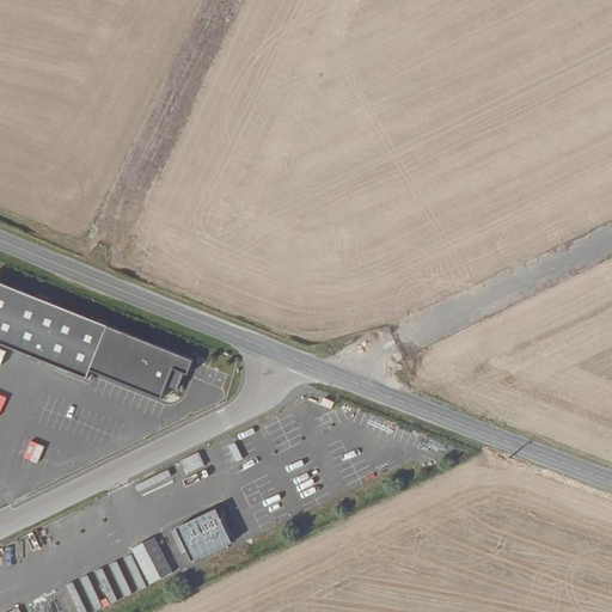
[(193,361),(0,282),(0,342),(87,378),(91,369),(159,397),(171,366),(188,373),(193,361)]
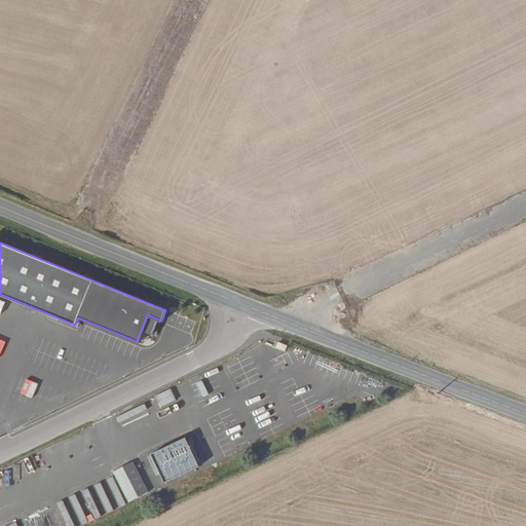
[(160,406),(176,400),(171,388),(155,395),(160,406)]
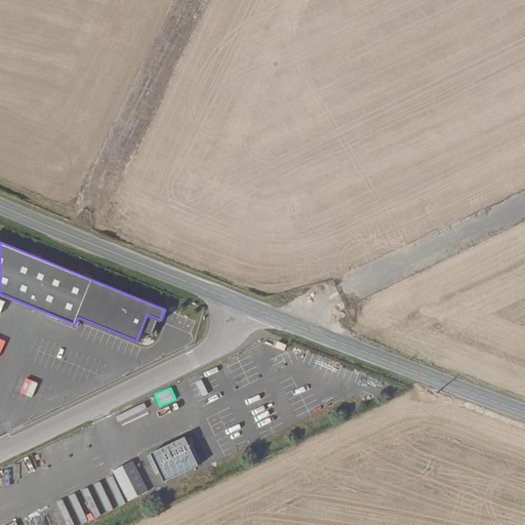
[(166,482),(200,466),(187,437),(153,453),(166,482)]
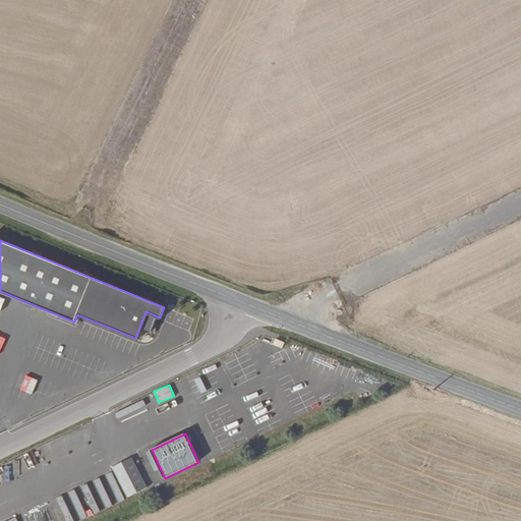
[(125,499),(147,488),(131,457),(110,467),(125,499)]
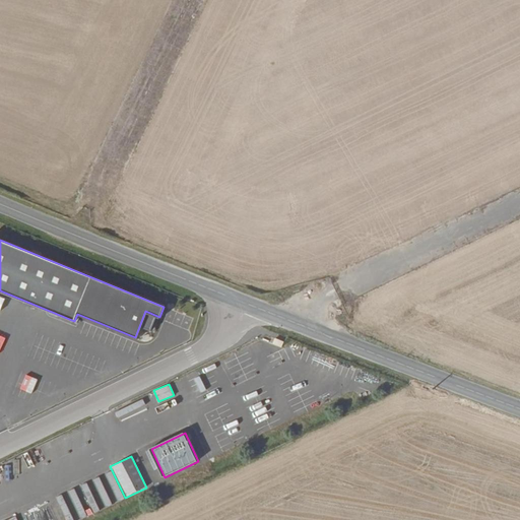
[(115,494),(120,492),(111,471),(106,473),(115,494)]
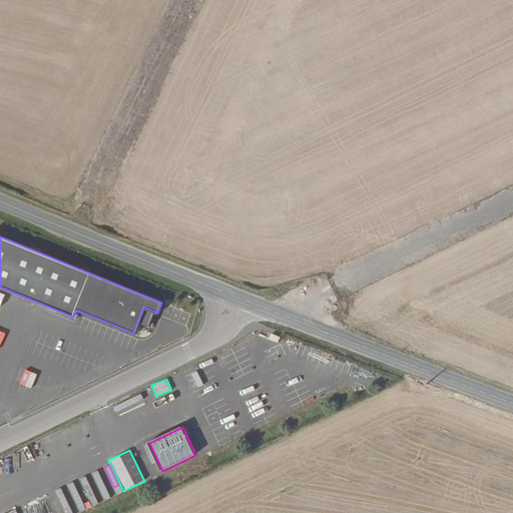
[(97,470),(92,473),(103,500),(109,498),(97,470)]
